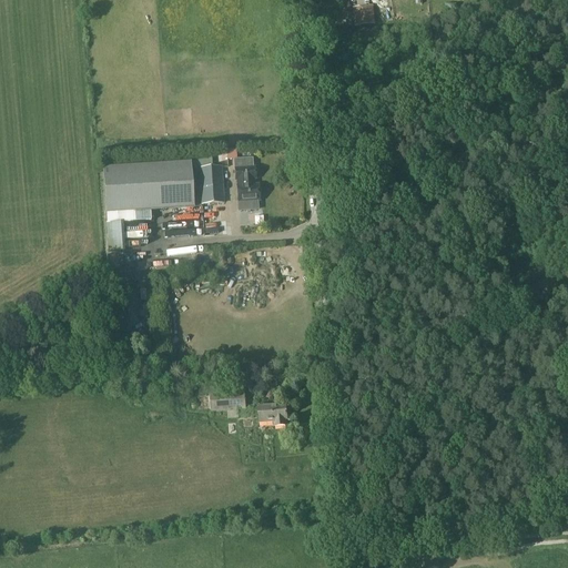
[(373,6),(353,8),(355,24),(355,27),(375,24),(375,23),(373,6)]
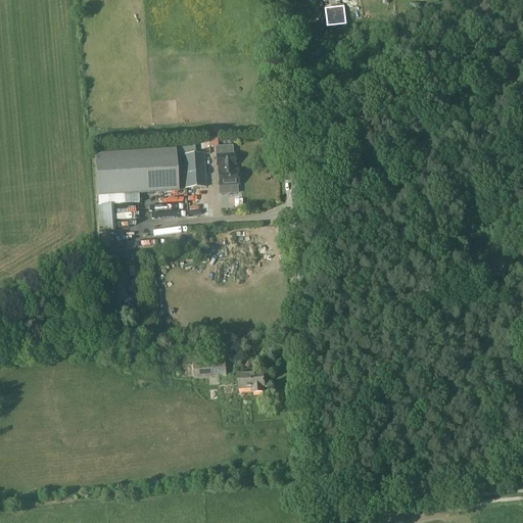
[(234,144),(214,145),(215,154),(212,154),(214,165),(220,164),(221,170),(216,170),(218,183),(237,182),(236,168),(232,168),(232,163),(235,163),(234,144)]
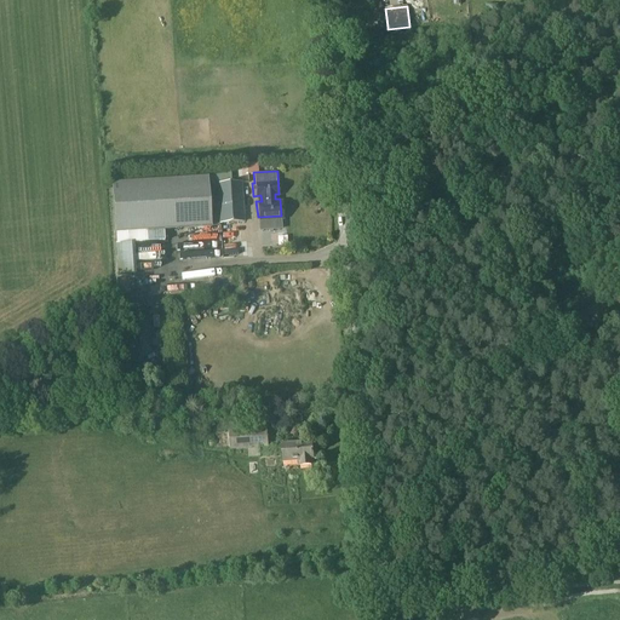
[(115,231),(212,224),(210,179),(113,185),(115,231)]
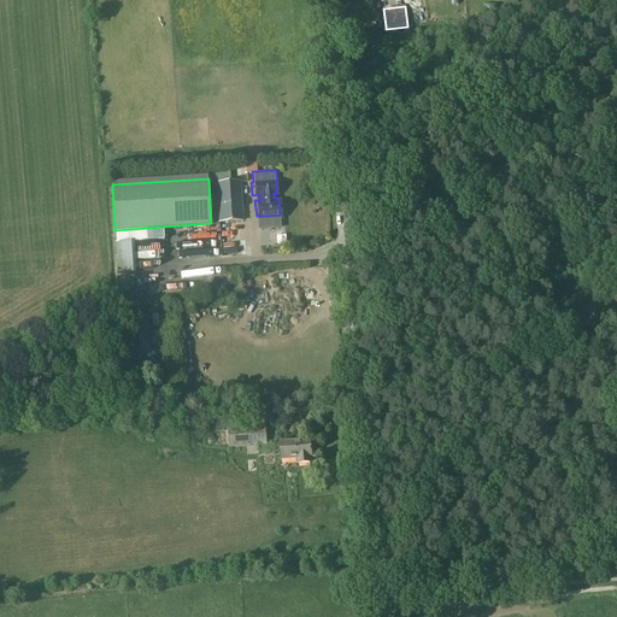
[(219,221),(244,218),(241,182),(216,184),(219,221)]
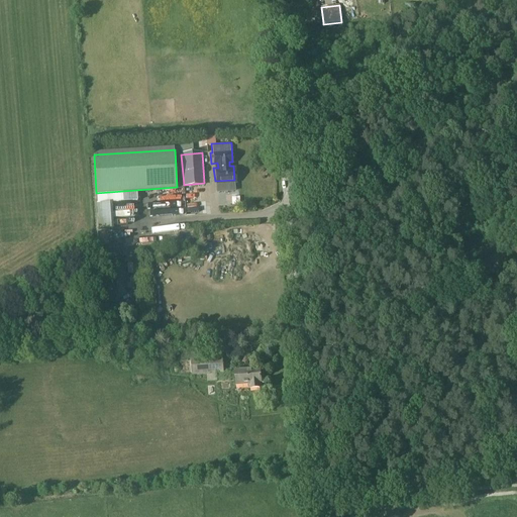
[(122,192),(123,201),(134,200),(134,191),(122,192)]
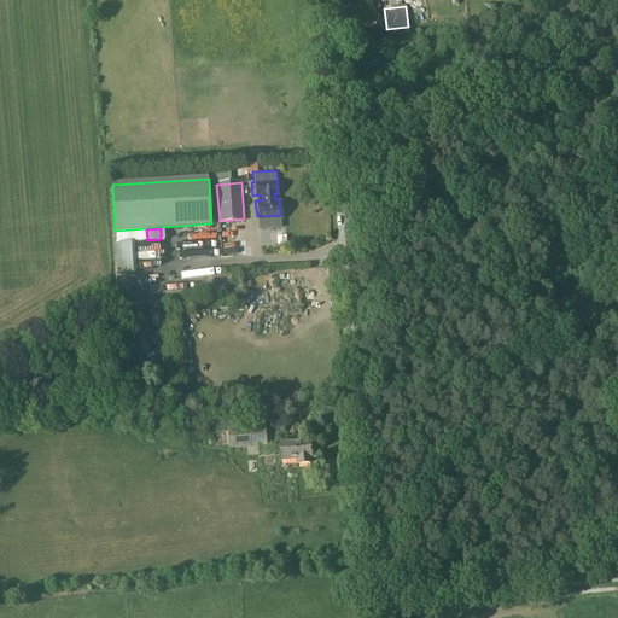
[(114,243),(115,273),(132,273),(130,242),(114,243)]
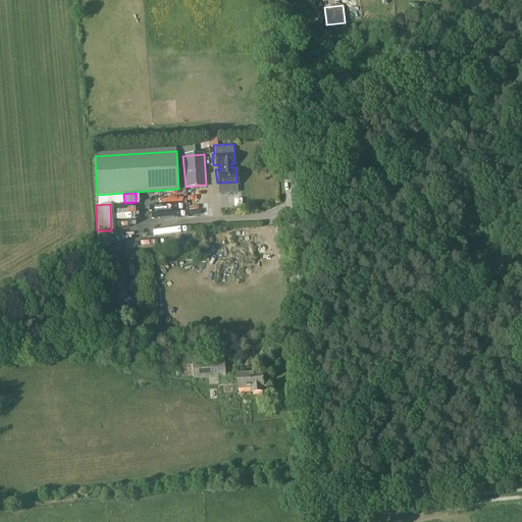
[(124,241),(125,247),(149,245),(148,239),(124,241)]
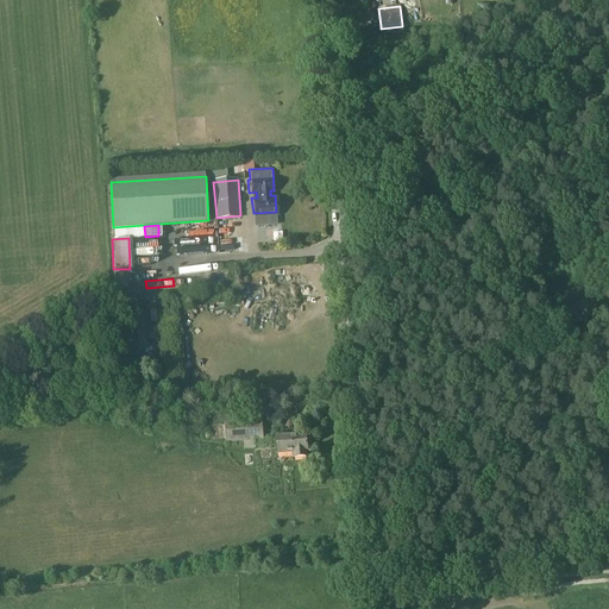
[(265,314),(265,305),(251,306),(252,315),(265,314)]
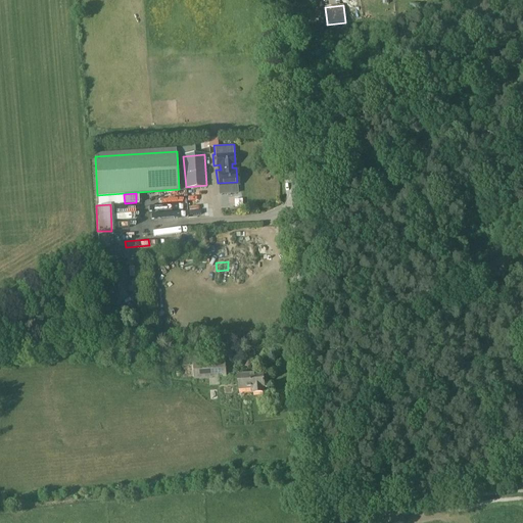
[(121,310),(120,318),(131,318),(132,310),(121,310)]
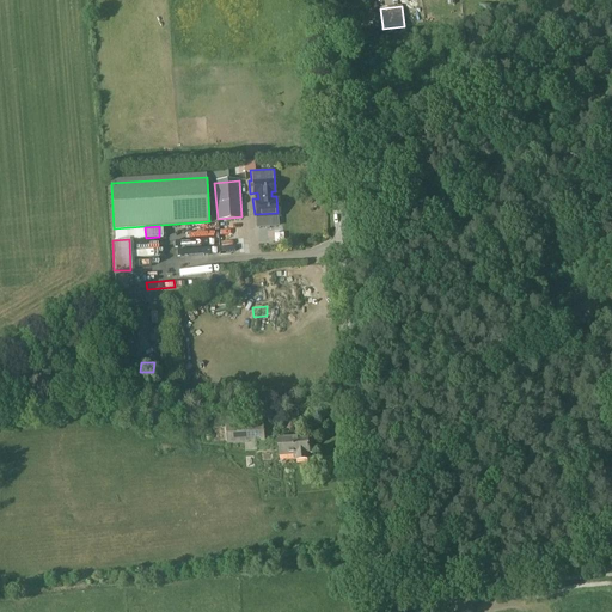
[(227,444),(265,440),(263,420),(226,422),(227,444)]
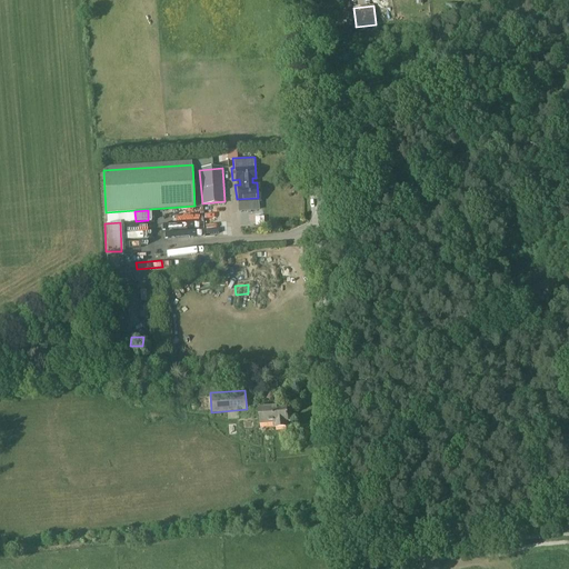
[(288,427),(287,421),(288,421),(287,406),(266,408),(266,409),(259,409),(261,423),(275,422),(276,428),(288,427)]
